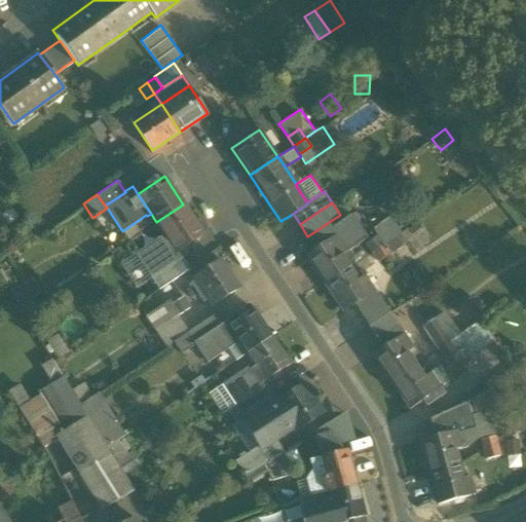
[(156,222),(163,232),(176,251),(180,248),(202,232),(183,204),(156,222)]
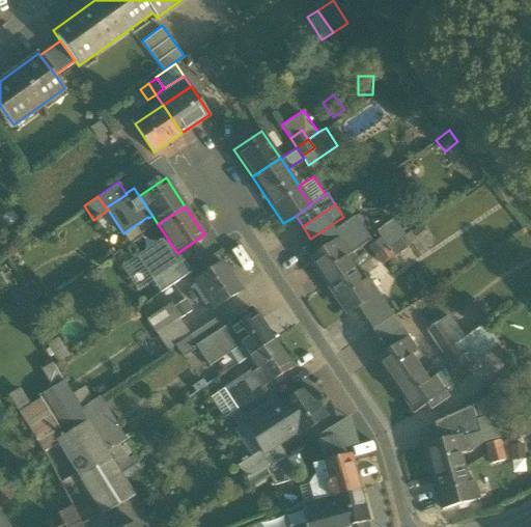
[(354,216),(334,228),(351,252),(369,239),(354,216)]
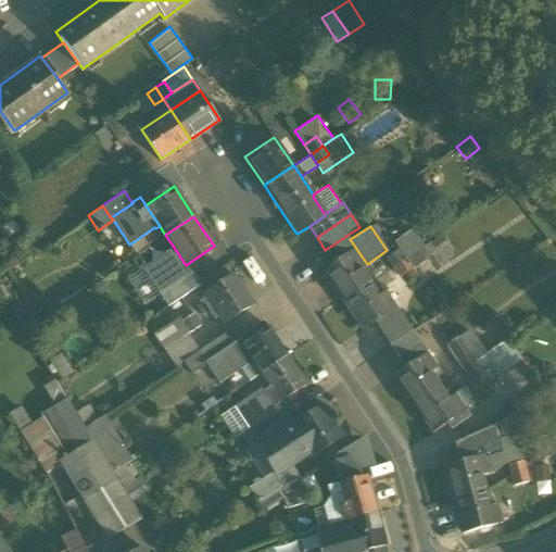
[(388,255),(393,264),(418,248),(425,243),(413,226),(394,239),(400,248),(388,255)]
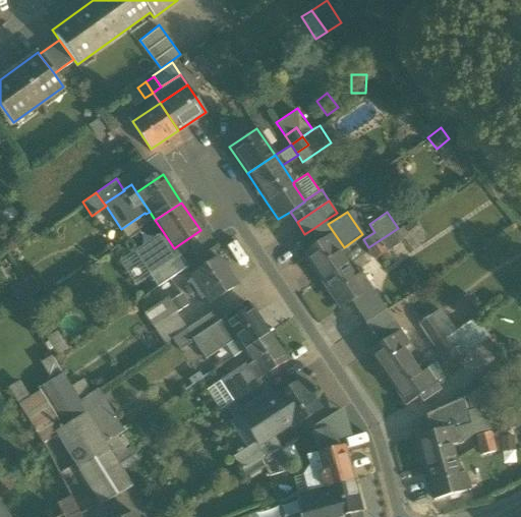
[(328,224),(326,220),(304,234),(312,245),(320,241),(314,233),(328,224)]
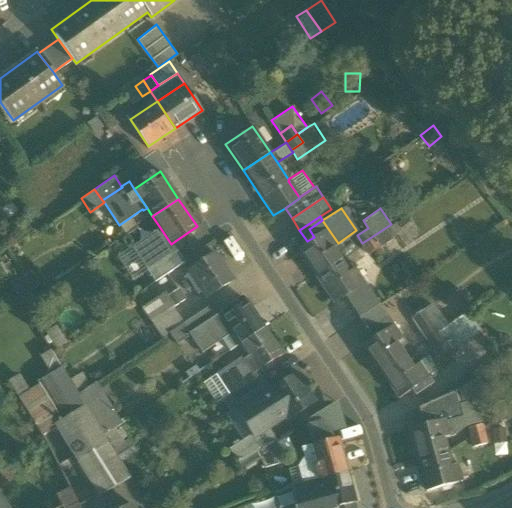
[(333,246),(338,243),(322,220),(309,229),(314,237),(307,241),(297,248),(315,275),(316,274),(340,258),(333,246)]
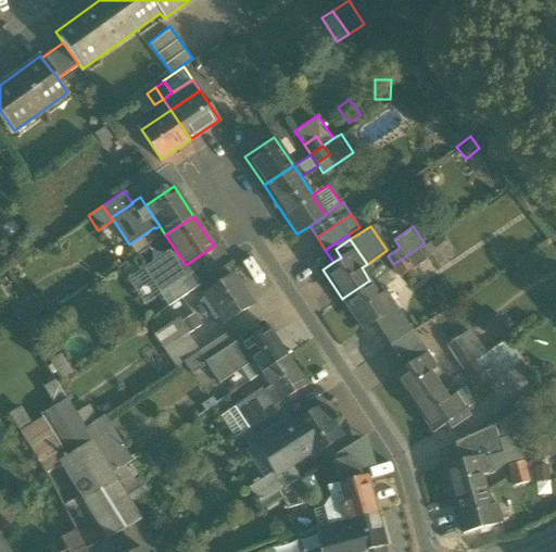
[(196,271),(190,262),(186,265),(173,246),(141,267),(159,292),(160,293),(192,272),(193,273),(196,271)]
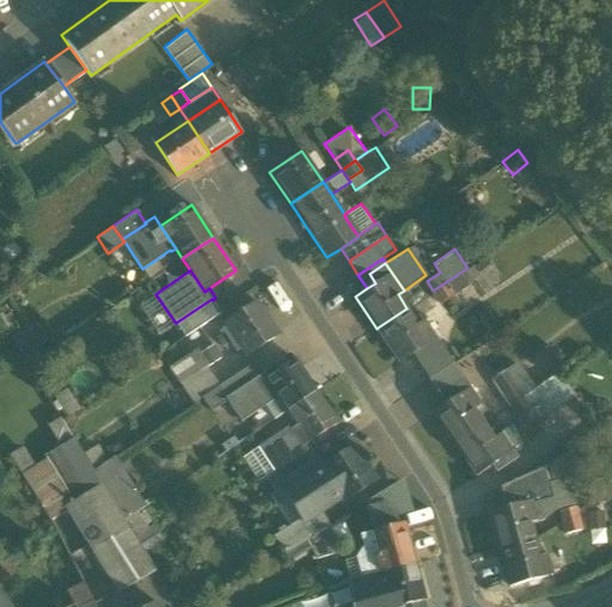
[(467,284),(460,273),(433,290),(441,302),(454,293),(467,284)]
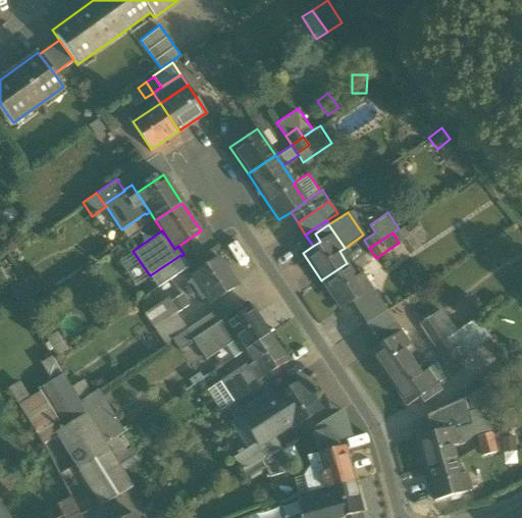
[(149,274),(133,251),(119,259),(135,283),(149,274)]
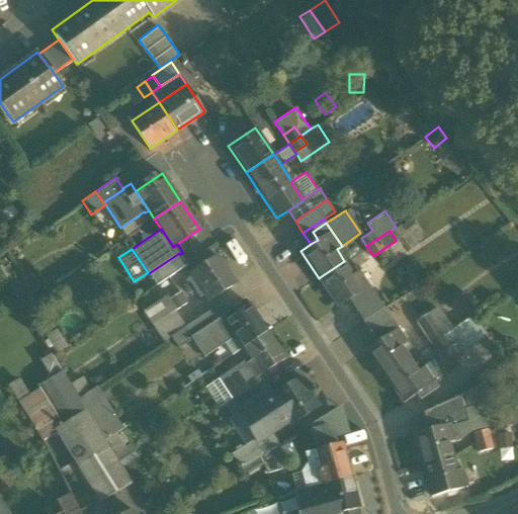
[(149,273),(156,284),(186,264),(180,254),(179,253),(149,273)]
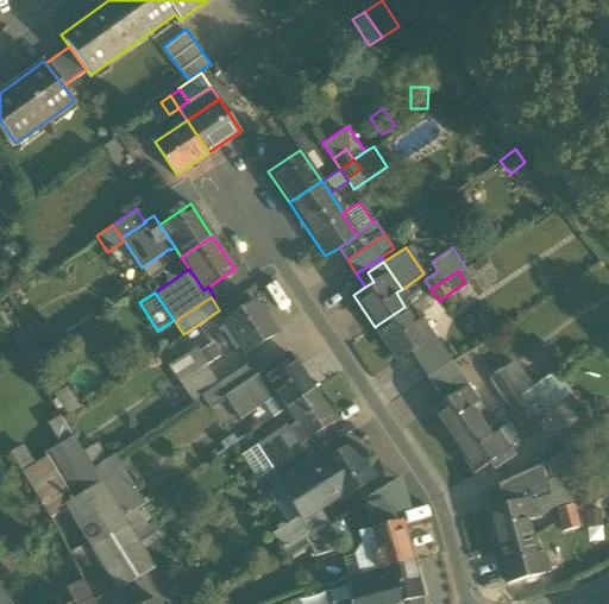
[(221,321),(244,354),(277,333),(255,300),(221,321)]
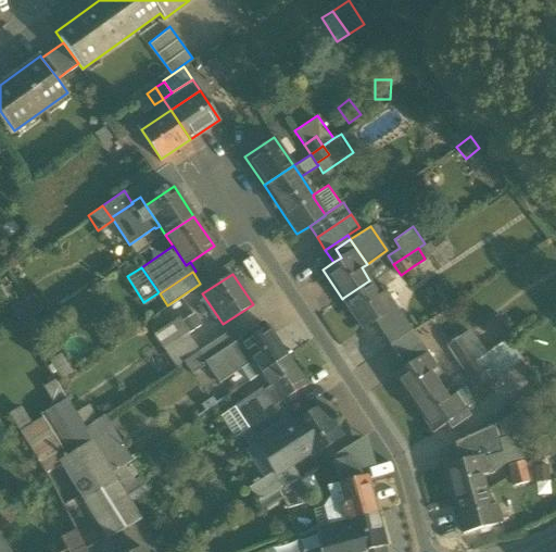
[(379,296),(369,280),(343,298),(364,329),(376,321),(395,308),(384,291),(379,296)]
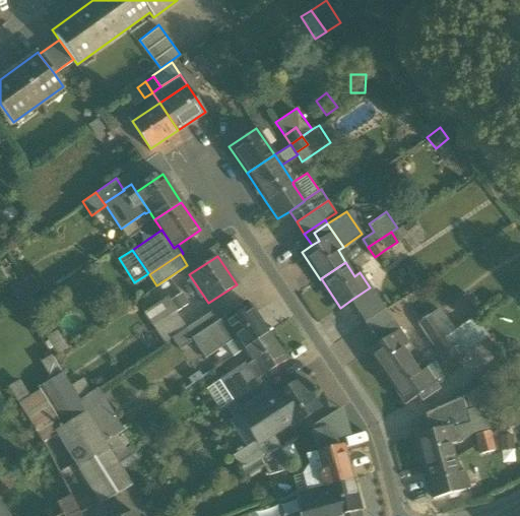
[(33,271),(11,286),(23,308),(38,298),(34,292),(42,285),(33,271)]
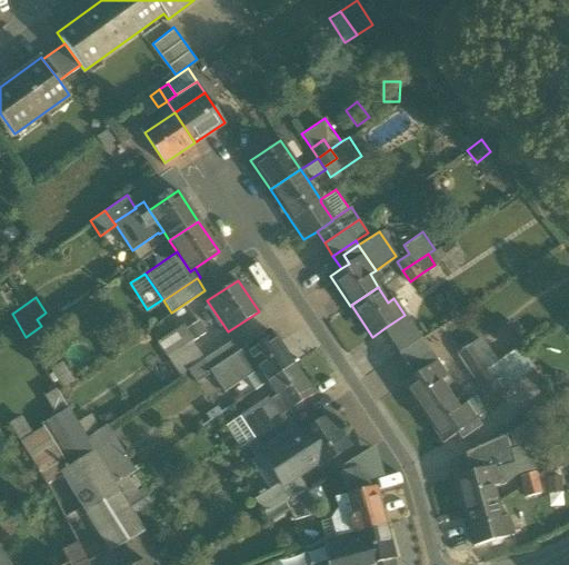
[(385,328),(390,336),(410,323),(405,315),(385,328)]
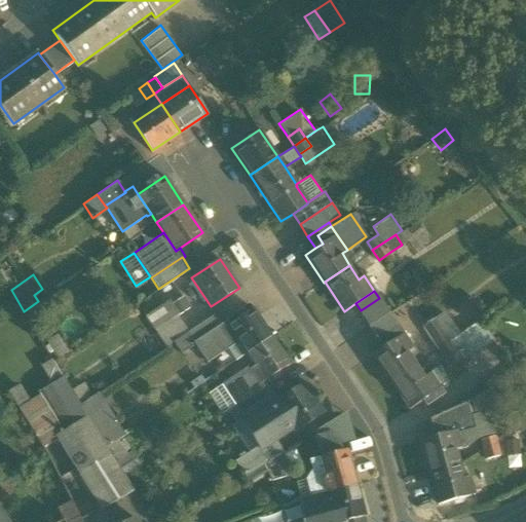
[(457,314),(478,301),(473,293),(452,306),(457,314)]
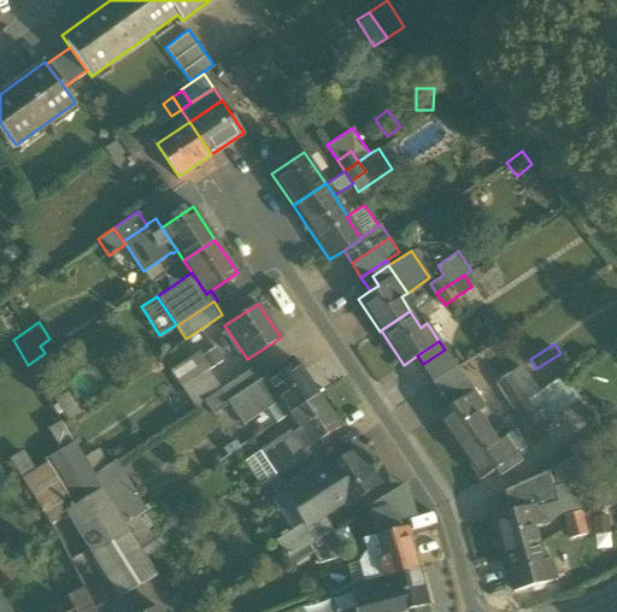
[(200,357),(209,369),(222,359),(213,348),(200,357)]
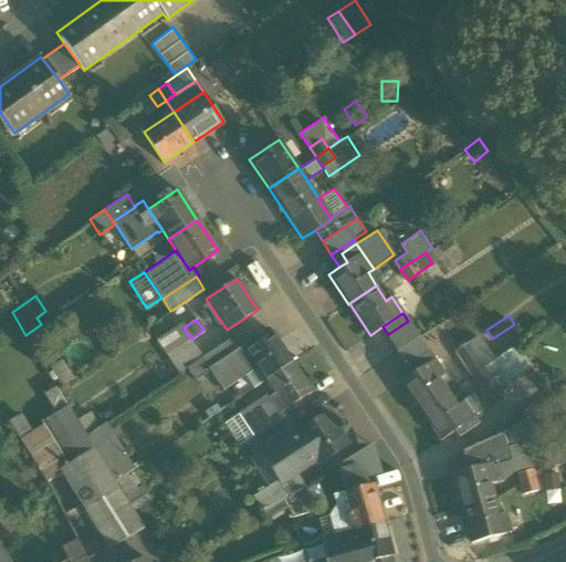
[(191,339),(184,328),(180,321),(155,339),(167,355),(190,340),(191,339)]
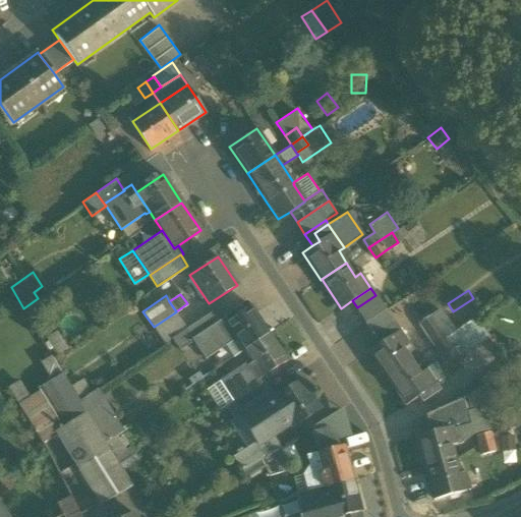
[(365,321),(385,308),(375,295),(357,307),(365,321)]
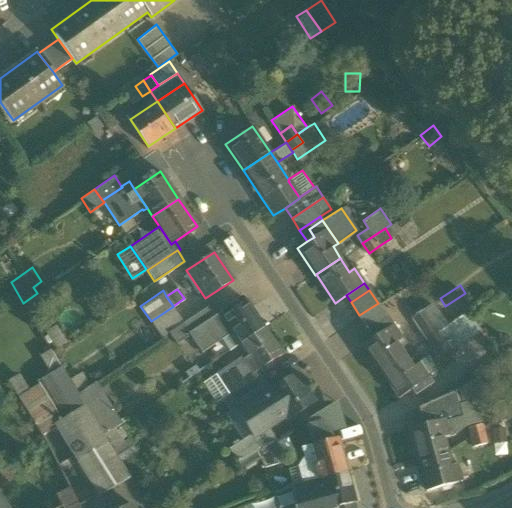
[(222,397),(230,408),(237,403),(267,383),(258,369),(283,352),(265,325),(249,301),(241,306),(238,302),(216,317),(190,334),(202,353),(222,339),(227,336),(228,335),(232,332),(239,343),(247,354),(243,357),(242,355),(216,372),(203,381),(216,401),(222,397)]
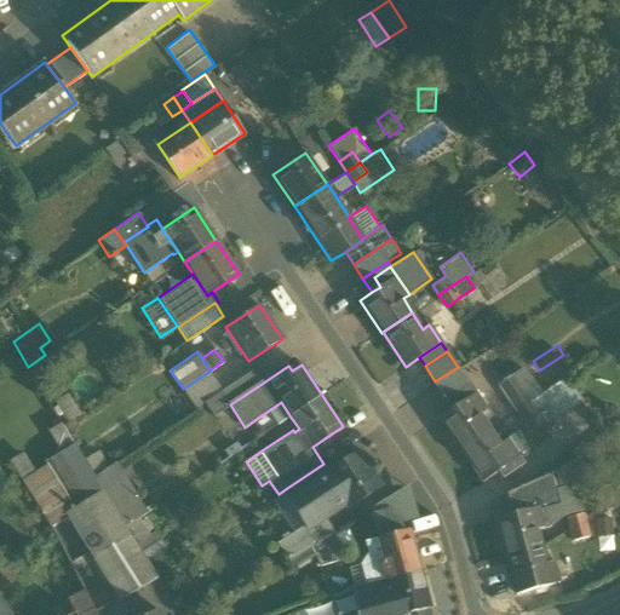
[(459,366),(458,367),(435,381),(445,395),(468,379),(459,366)]
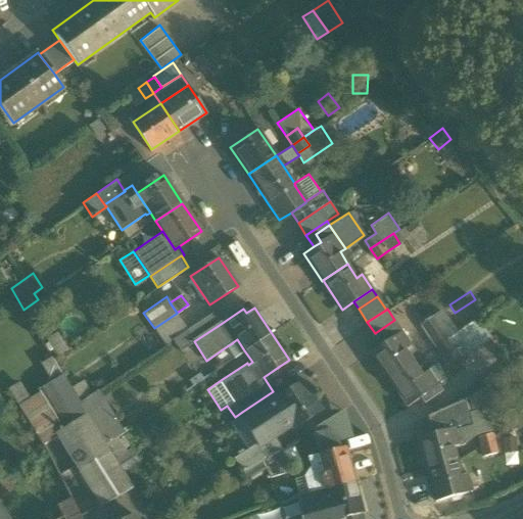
[(423,325),(430,336),(441,329),(447,337),(457,332),(442,311),(423,325)]
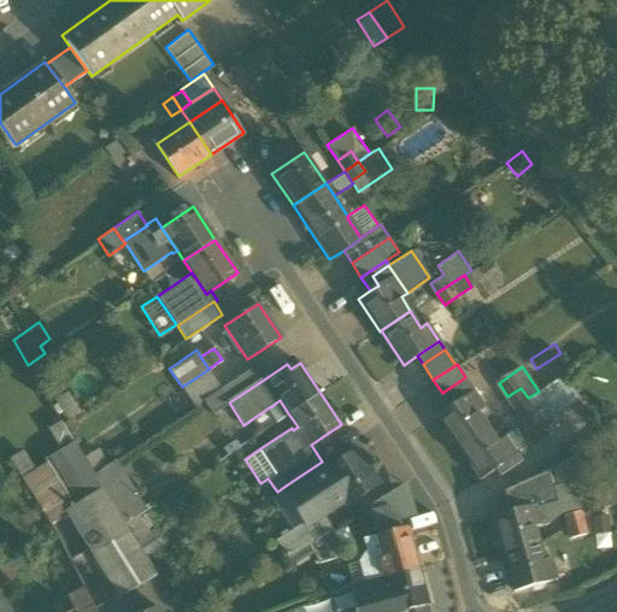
[(251,368),(219,388),(219,389),(229,402),(260,382),(251,368)]
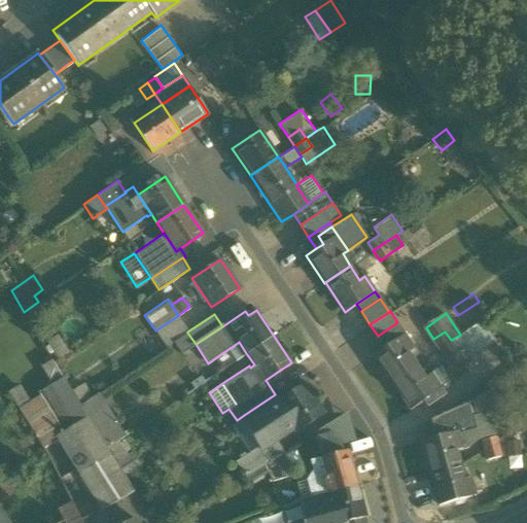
[(174,341),(187,333),(187,332),(177,316),(155,330),(166,346),(174,341)]
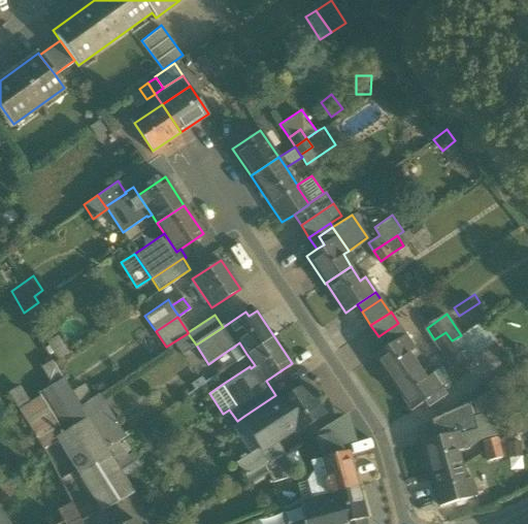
[(461,335),(452,340),(458,349),(465,360),(497,339),(484,320),(461,335)]
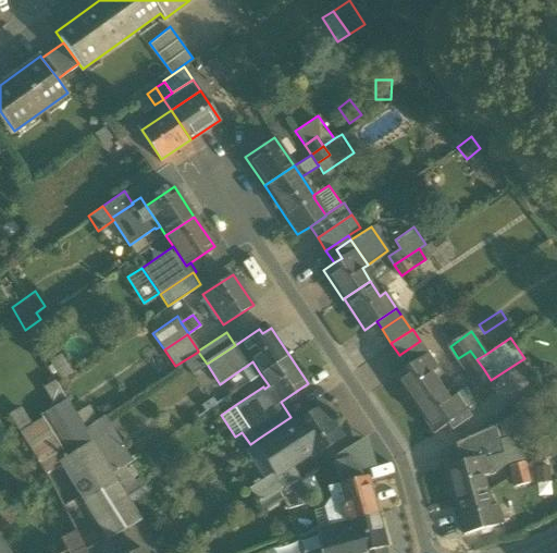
[(409,354),(422,345),(420,341),(399,355),(406,366),(413,360),(409,354)]
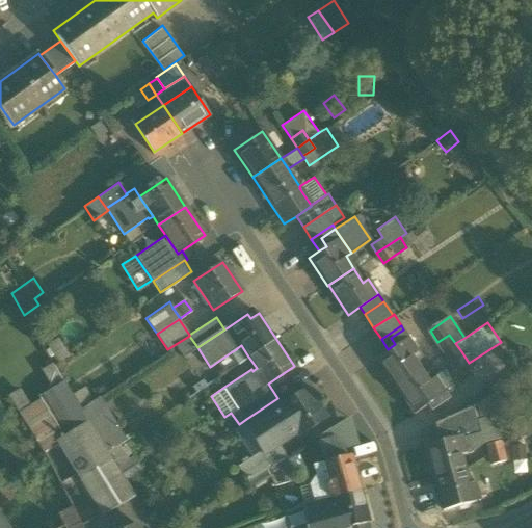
[(376,358),(394,385),(421,367),(413,354),(418,351),(407,336),(403,330),(391,338),(395,344),(388,349),(376,358)]
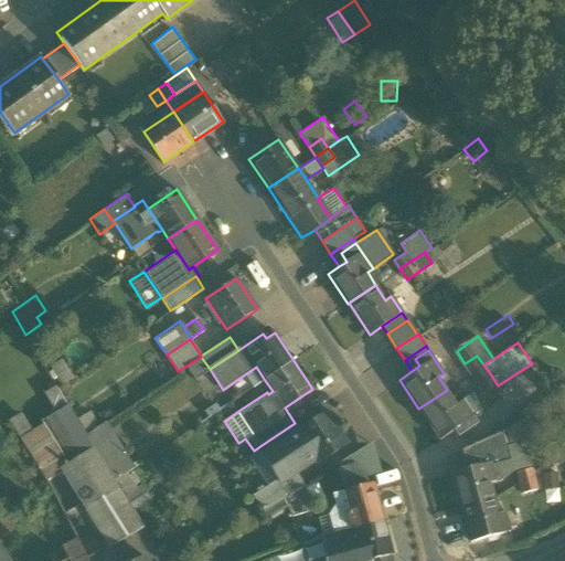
[(75,374),(62,356),(50,363),(63,383),(75,374)]
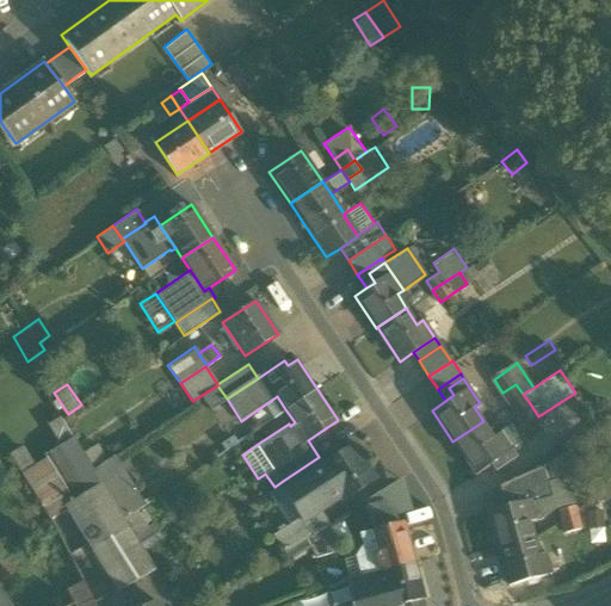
[(510,403),(523,394),(516,384),(503,393),(510,403)]
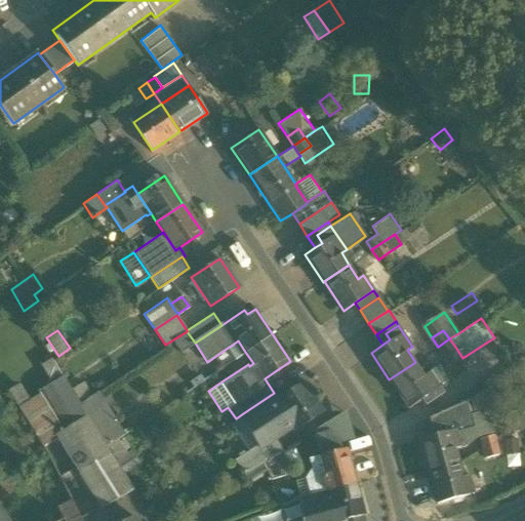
[(187,331),(173,339),(180,351),(195,343),(187,331)]
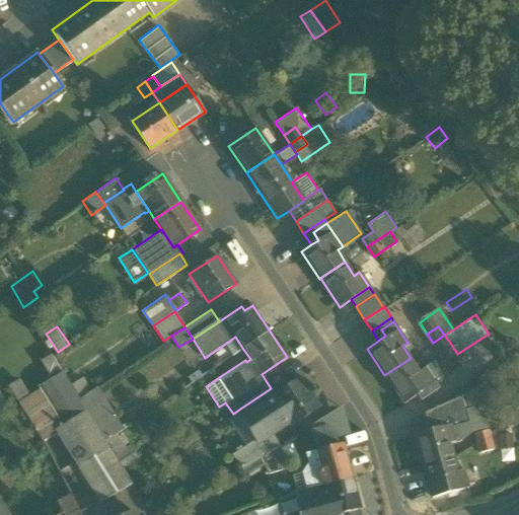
[(433,343),(439,351),(450,343),(444,335),(433,343)]
